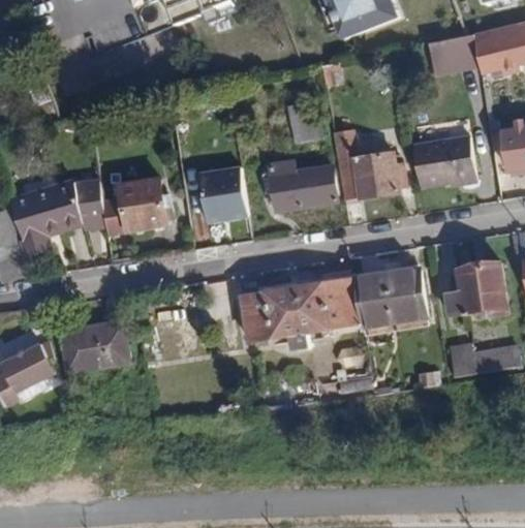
[(165,0),(175,22),(202,11),(206,21),(218,17),(214,6),(229,0),(165,0)]
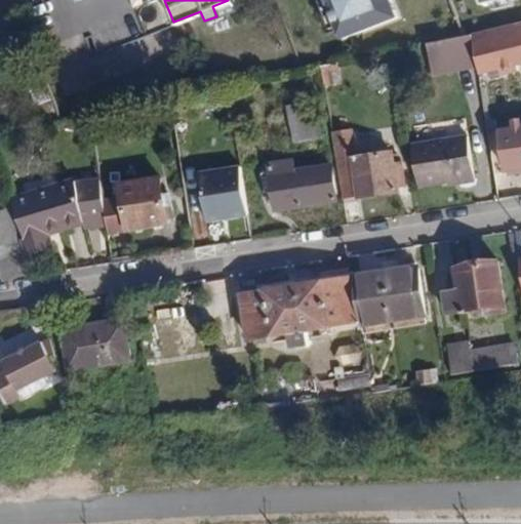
[(228,0),(212,6),(216,16),(234,8),(230,0),(228,0)]
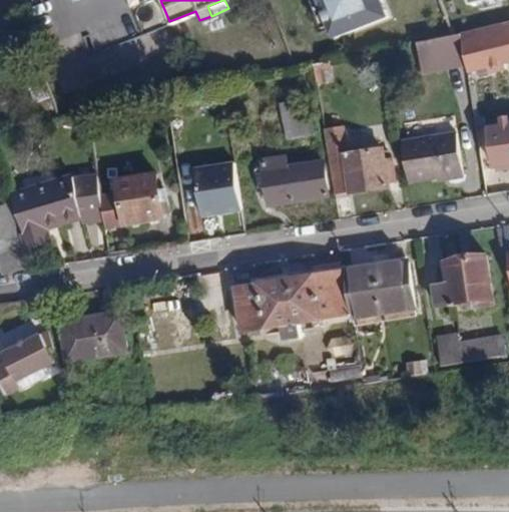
[(305,0),(322,41),(382,18),(374,0),(305,0)]
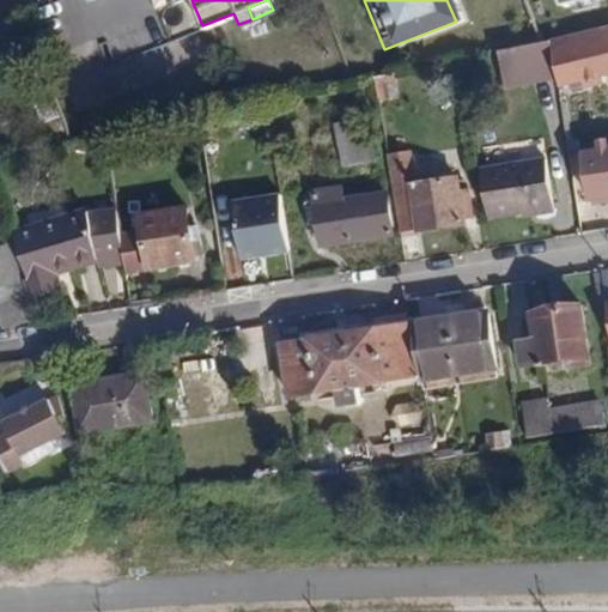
[(521,0),(537,40),(546,38),(607,23),(607,0),(521,0)]
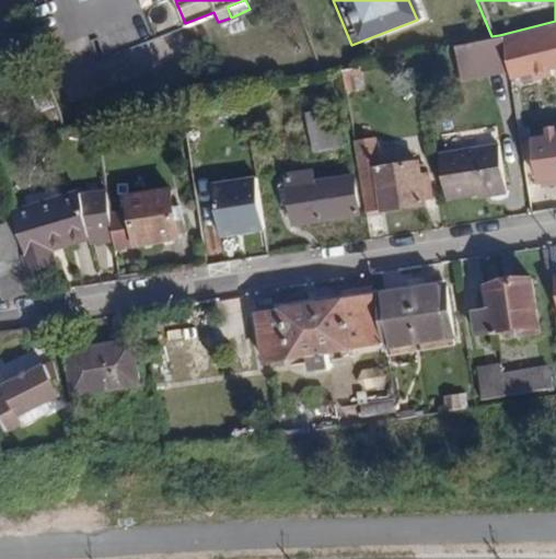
[(555,65),(555,21),(531,27),(499,35),(505,70),(506,78),(528,72),(529,78),(547,73),(547,68),(555,65)]
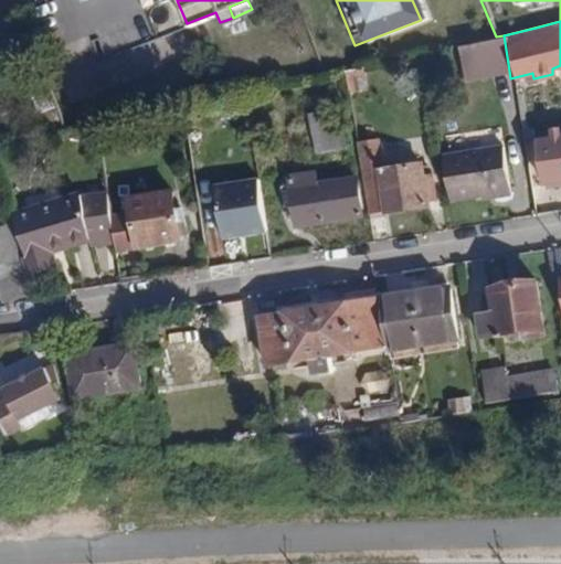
[(461,78),(509,71),(504,35),(496,36),(468,42),(456,44),(461,78)]
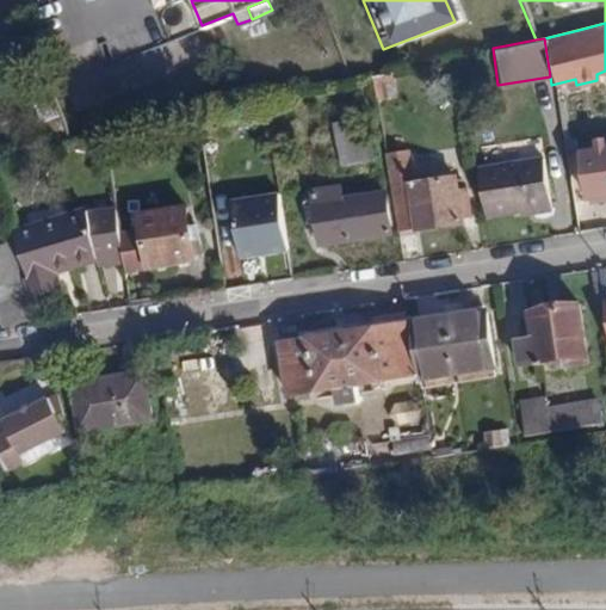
[(28,82),(45,129),(61,123),(43,76),(28,82)]
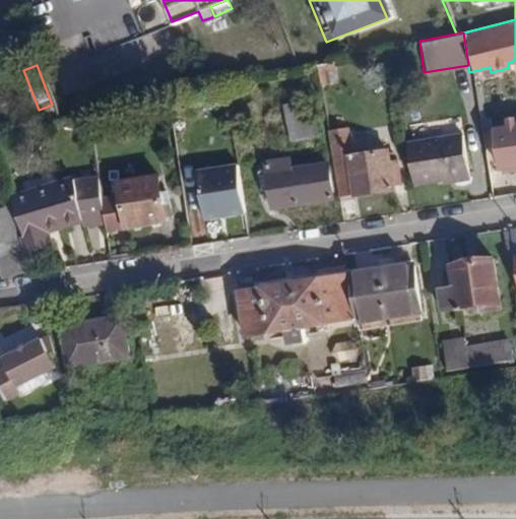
[(301,120),(298,104),(284,105),(289,136),(312,132),(309,119),(301,120)]
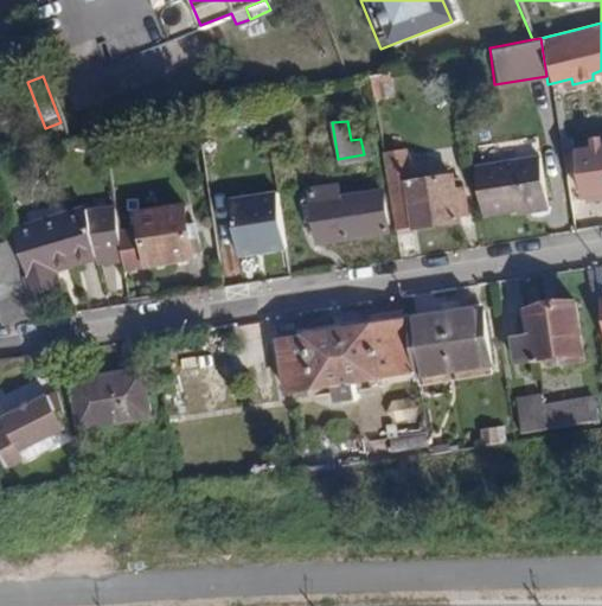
[(601,192),(601,147),(590,150),(576,151),(583,196),(601,192)]
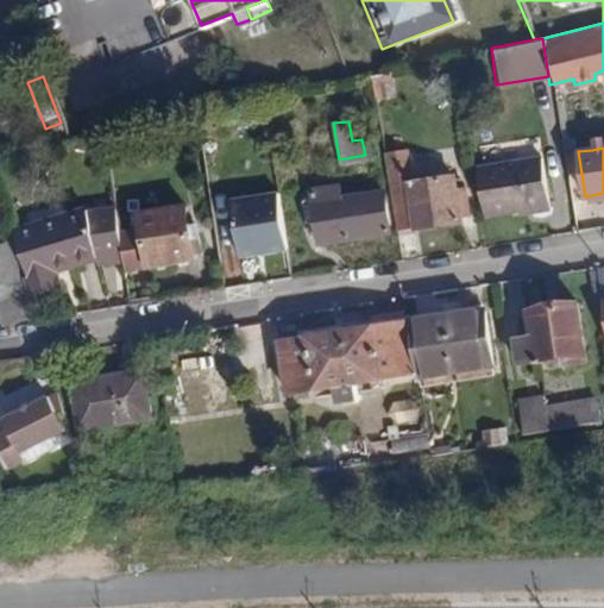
[(407,180),(402,150),(381,154),(394,230),(458,219),(457,205),(472,204),(467,177),(453,180),(453,174),(407,180)]
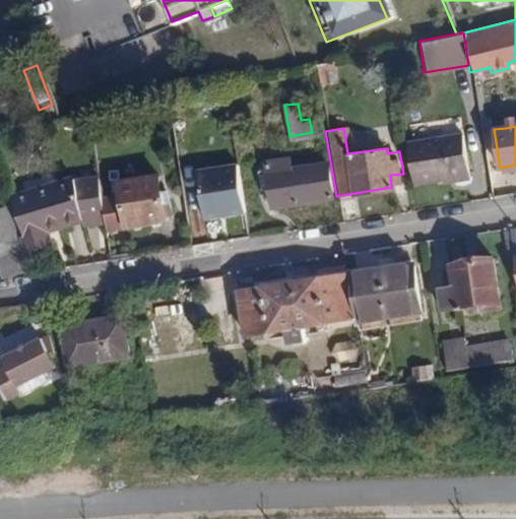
[(465,174),(459,135),(405,143),(410,183),(465,174)]
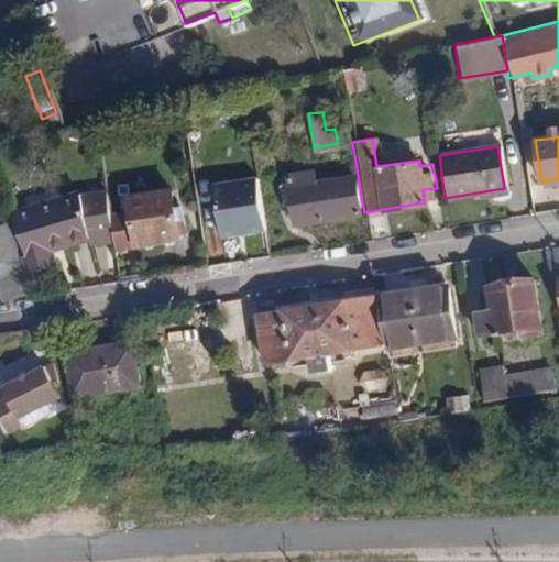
[(311,182),(309,171),(287,174),(288,182),(291,200),(294,222),(358,213),(352,176),(311,182)]
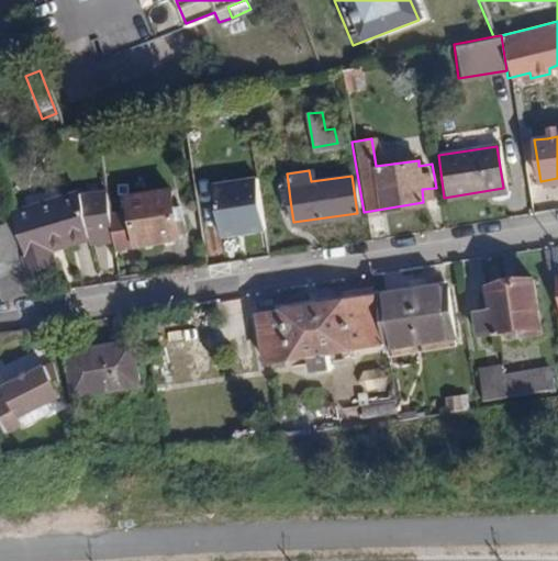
[(107,213),(111,239),(111,245),(173,238),(167,189),(152,191),(149,177),(123,179),(127,211),(107,213)]
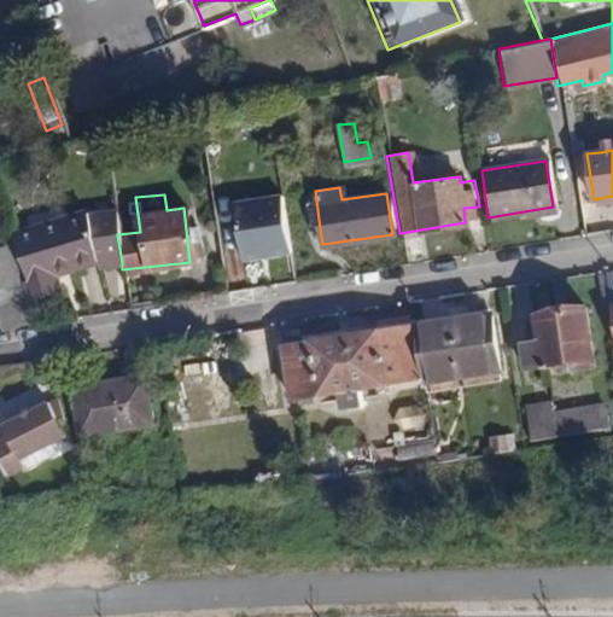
[(231,260),(281,258),(280,197),(231,198),(231,260)]
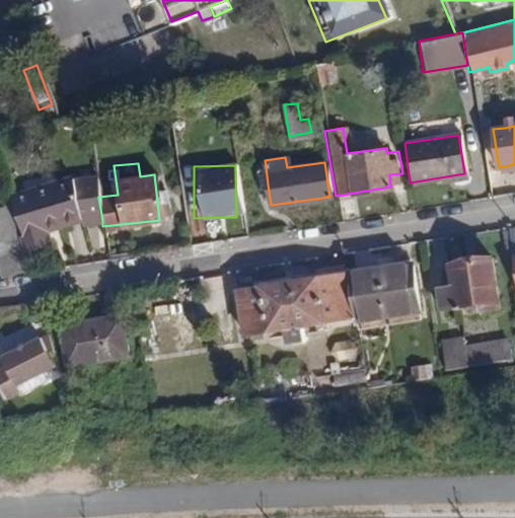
[(268,185),(266,167),(256,168),(259,187),(268,185)]
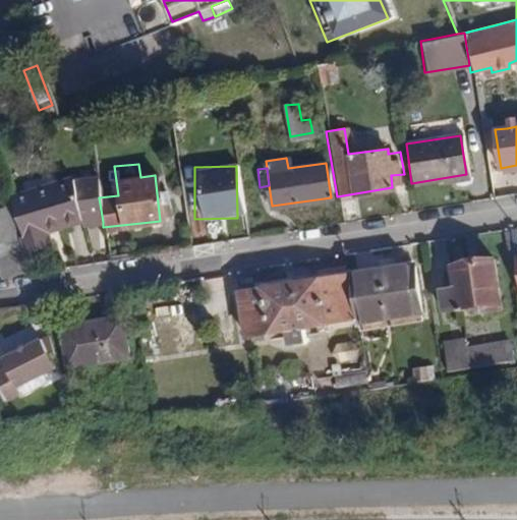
[(404,174),(391,175),(392,187),(406,185),(404,174)]
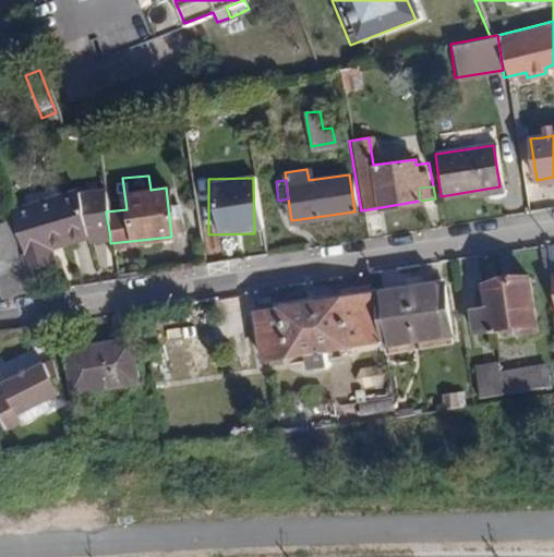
[(110,238),(106,212),(103,188),(74,191),(14,208),(31,267),(51,262),(48,250),(85,238),(86,241),(110,238)]
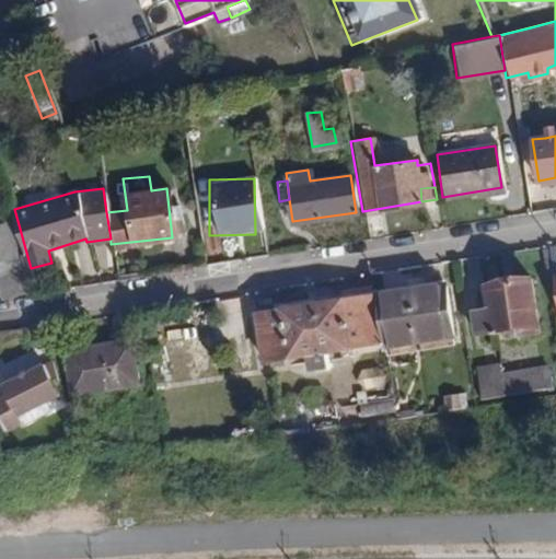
[(27,288),(8,222),(0,224),(0,293),(1,298),(27,288)]
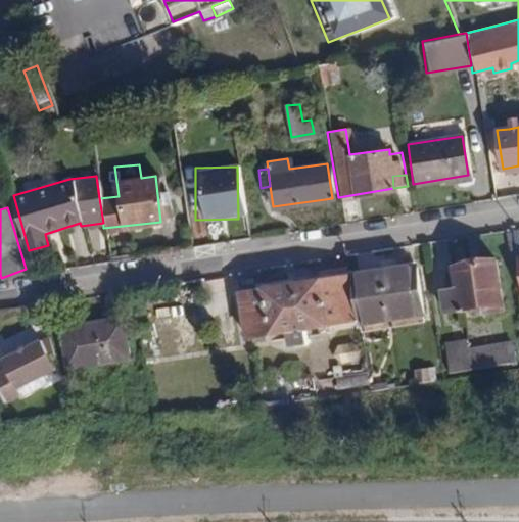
[(380,265),(381,271),(412,266),(411,259),(380,265)]
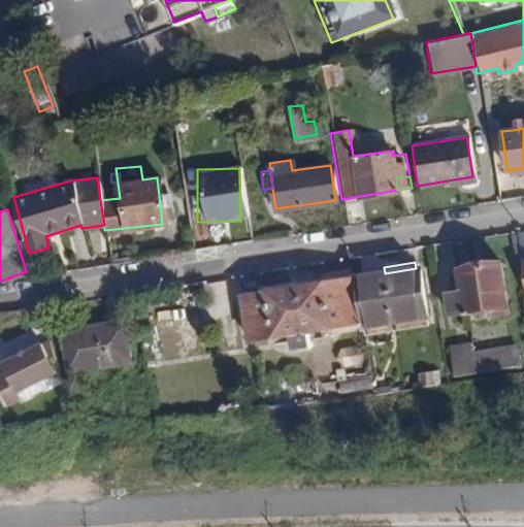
[(505,310),(497,263),(459,269),(462,291),(447,293),(450,315),(488,308),(488,314),(505,310)]
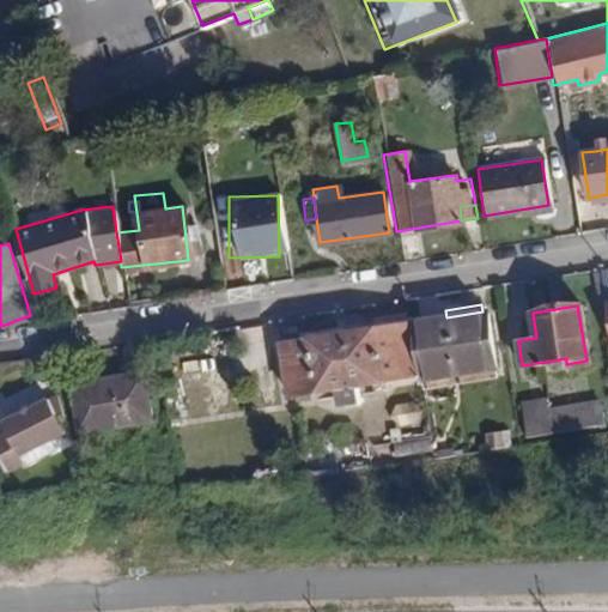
[(445,310),(409,316),(411,323),(447,317),(445,310)]
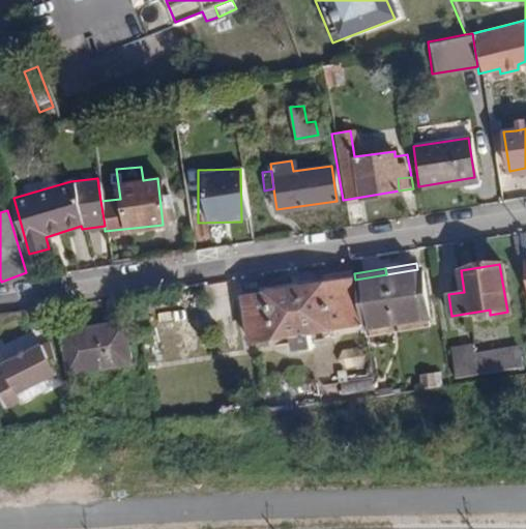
[(417,269),(386,274),(395,322),(428,316),(419,269),(417,269)]
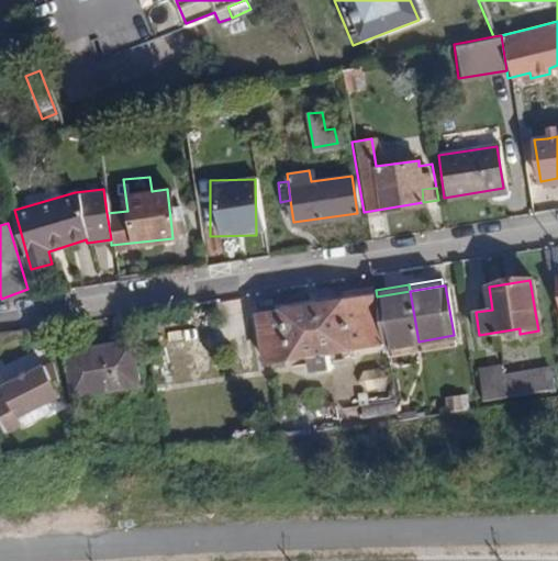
[(275,313),(377,296),(376,290),(274,306),(275,313)]
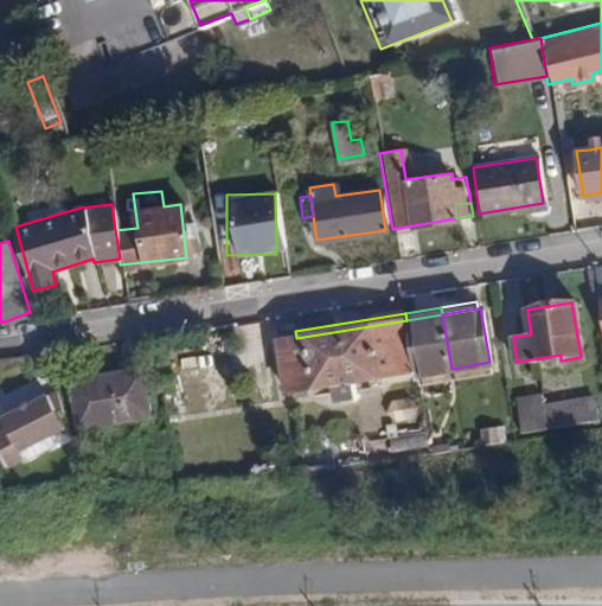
[(415,374),(452,369),(442,314),(407,320),(414,368),(415,374)]
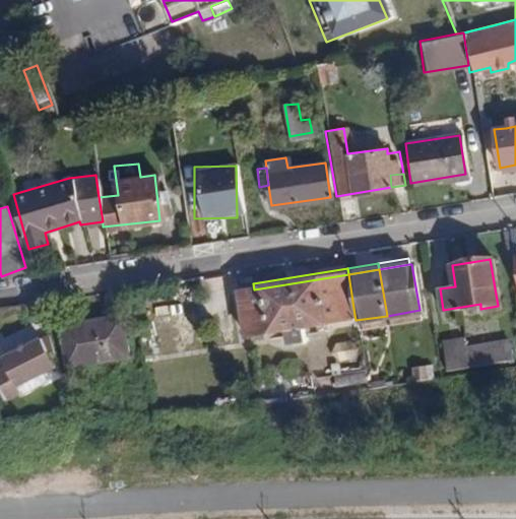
[(355,315),(348,274),(254,289),(239,292),(246,332),(284,326),(305,323),(355,315)]
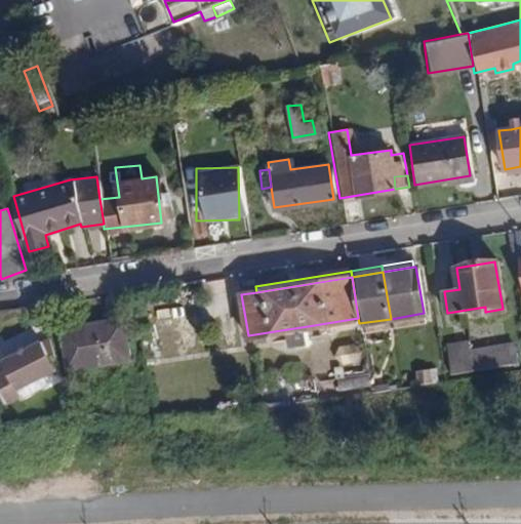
[(125,357),(120,319),(59,328),(66,367),(125,357)]
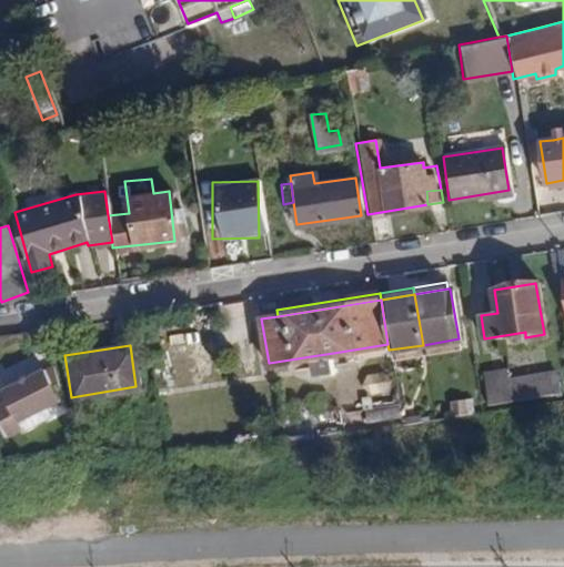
[(314,370),(335,367),(333,353),(311,356),(314,370)]
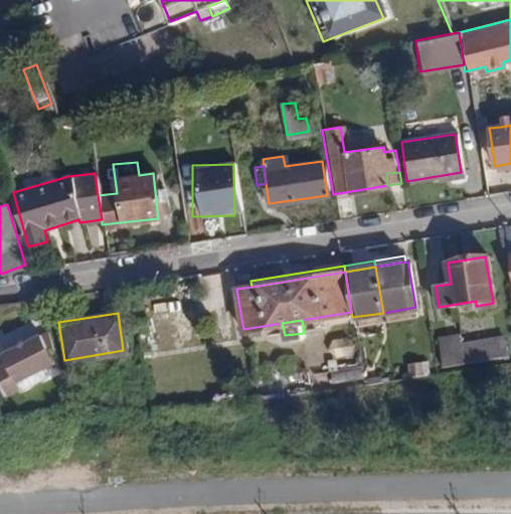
[(458,341),(457,332),(435,335),(440,365),(505,355),(502,335),(458,341)]
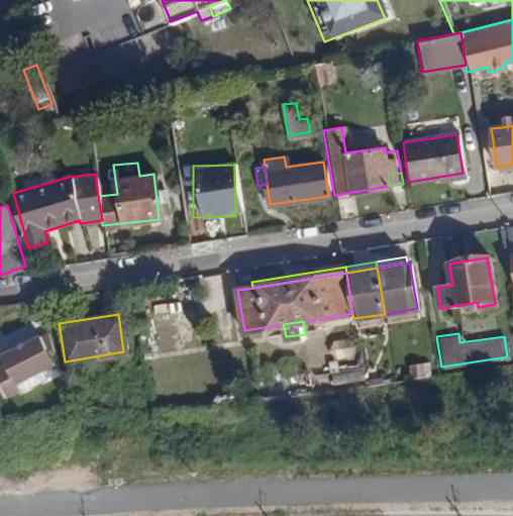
[(47,336),(40,339),(52,369),(57,367),(47,336)]
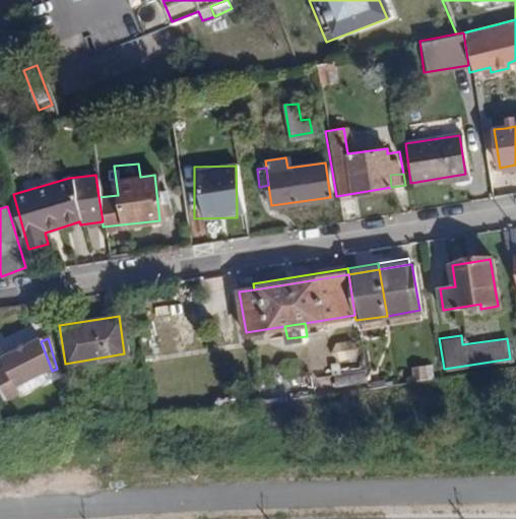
[(52,371),(41,341),(0,359),(4,368),(0,369),(0,399),(14,393),(11,387),(52,371)]
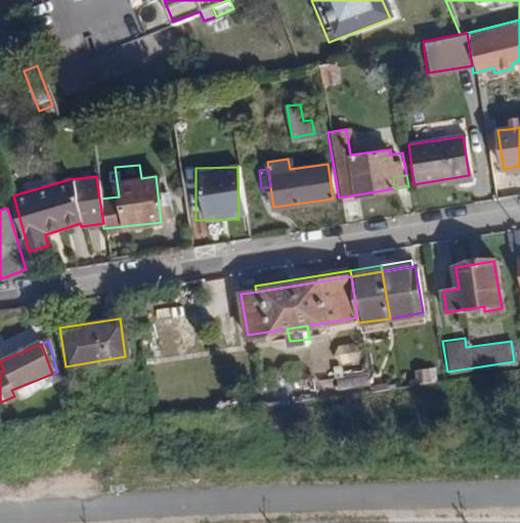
[(427,382),(425,369),(405,373),(407,384),(427,382)]
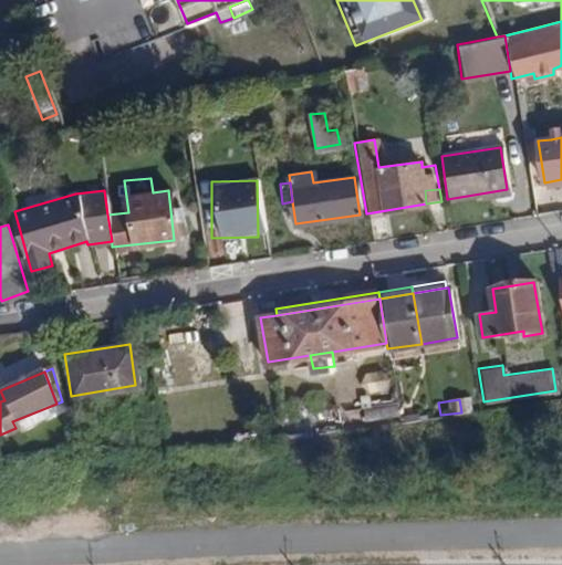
[(380,420),(377,404),(343,409),(344,425),(380,420)]
